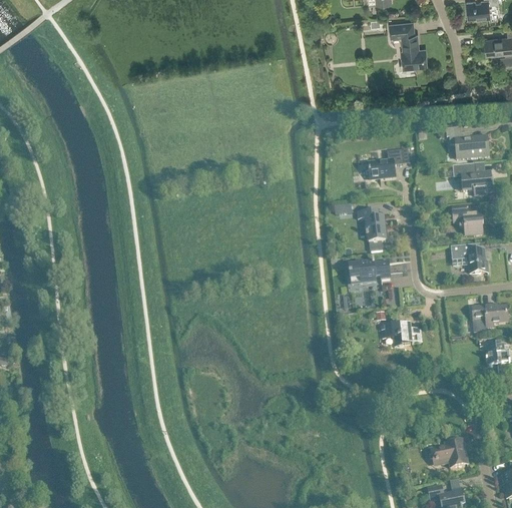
[(498,0),(466,0),(467,14),(476,13),(476,15),(489,14),(488,1),(498,0)]
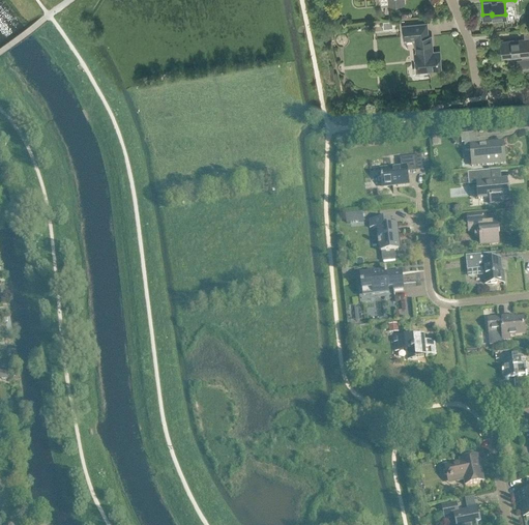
[(416,57),(416,61),(417,67),(439,65),(437,47),(432,47),(431,31),(428,32),(427,19),(402,21),(403,35),(414,34),(415,49),(413,49),(414,58),(416,57)]
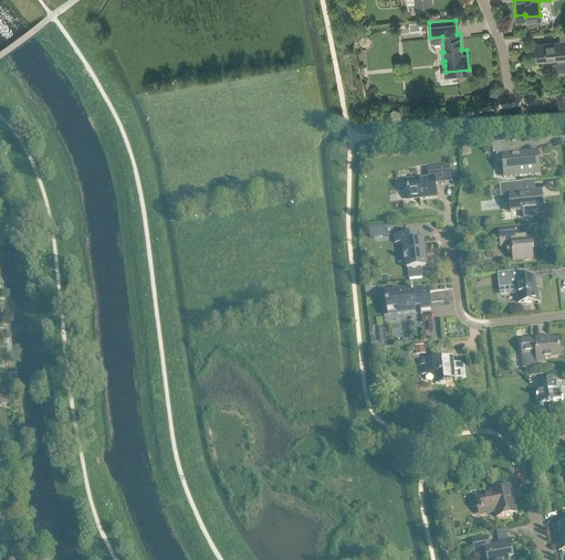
[(563,42),(564,41),(564,28),(558,29),(560,37),(535,39),(537,56),(564,54),(563,42)]
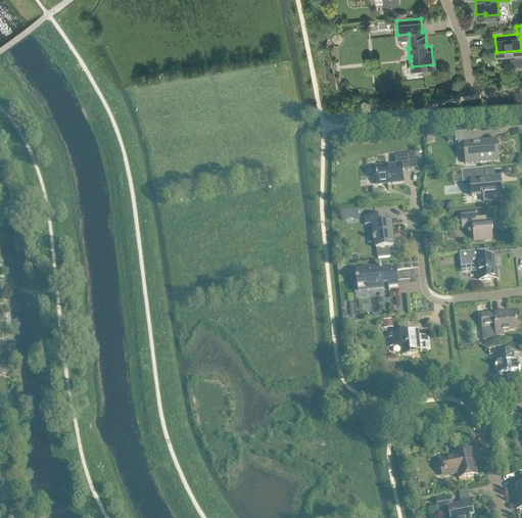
[(510,64),(521,63),(521,52),(509,54),(510,64)]
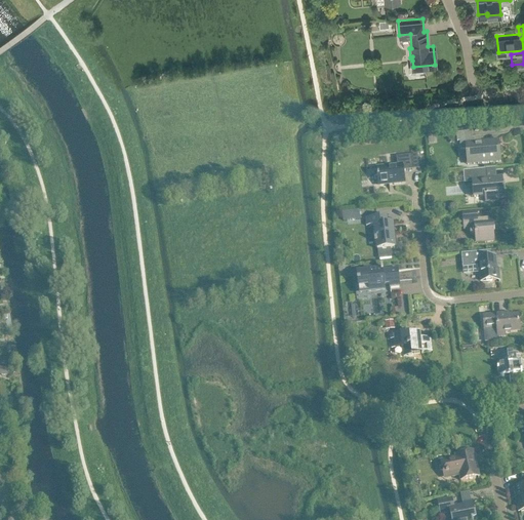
[(467,161),(499,158),(497,137),(480,140),(479,133),(472,134),(471,128),(455,129),(456,138),(458,138),(459,147),(466,146),(467,161)]
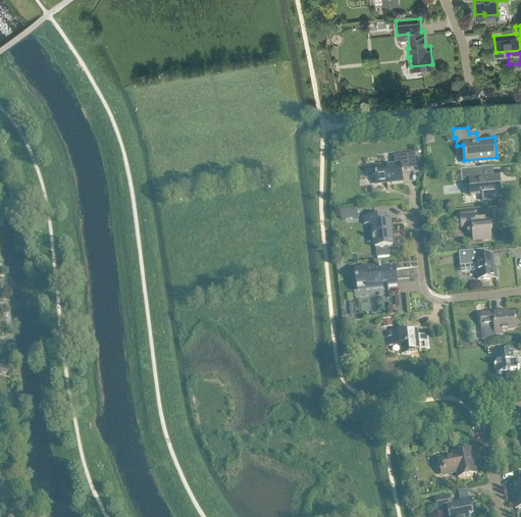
[(414,150),(393,153),(394,162),(384,163),(384,162),(373,163),(374,172),(375,172),(376,181),(391,179),(391,181),(402,178),(400,169),(399,166),(416,164),(414,150)]
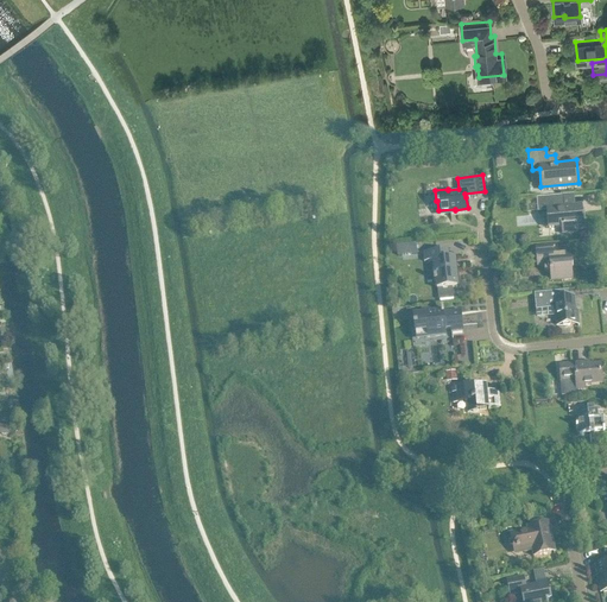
[(576,226),(582,225),(580,202),(563,203),(562,191),(536,194),(537,208),(547,208),(548,225),(563,223),(563,230),(576,228),(576,226)]
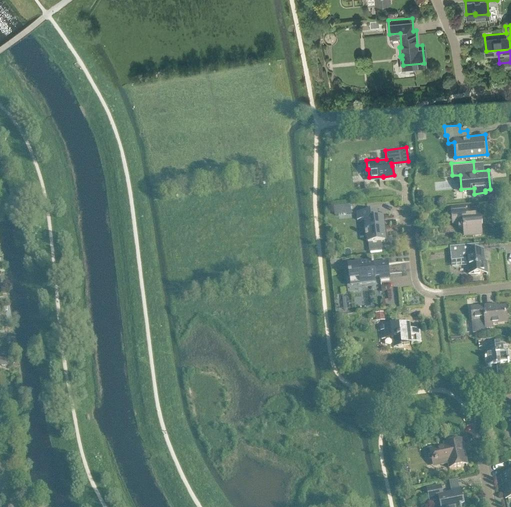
[(349,203),(332,205),(333,214),(350,212),(349,203)]
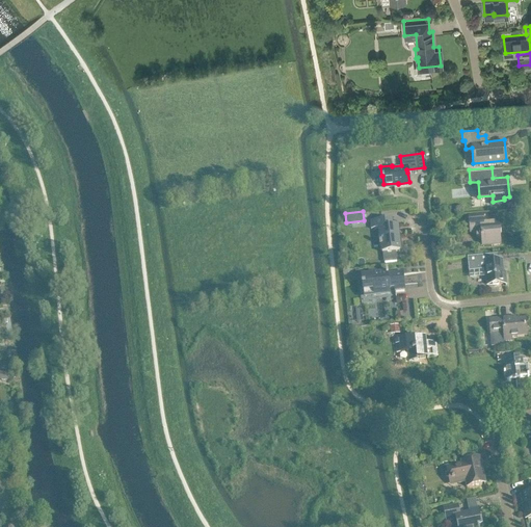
[(499,227),(500,227),(500,219),(485,220),(484,212),(468,214),(469,229),(475,229),(476,235),(480,235),(481,242),(500,240),(499,227)]
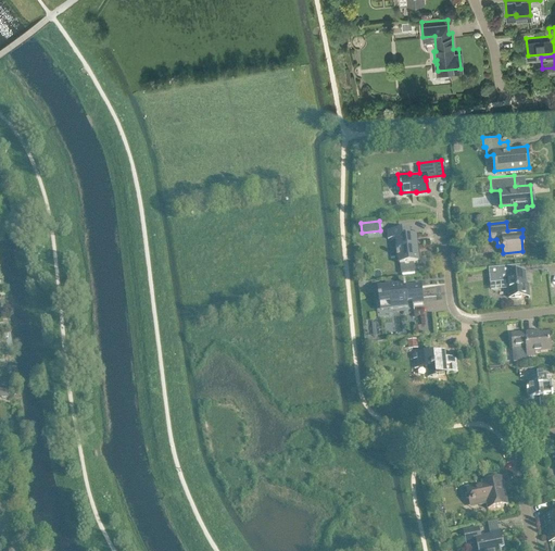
[(399,261),(419,259),(418,249),(417,248),(416,248),(414,233),(410,233),(408,225),(386,228),(387,236),(395,235),(399,261)]
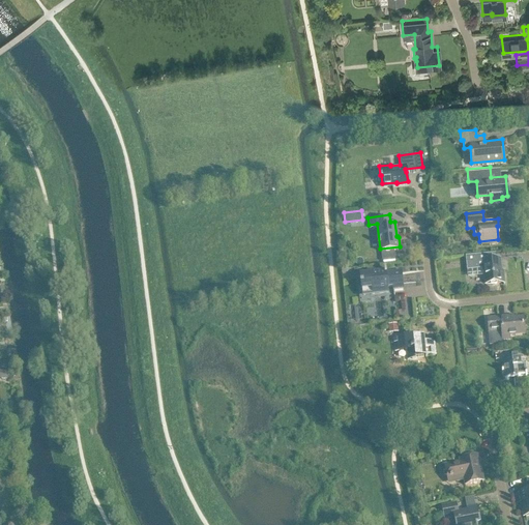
[(499,257),(496,257),(495,250),(465,253),(466,270),(483,269),(485,281),(503,279),(502,267),(500,267),(499,257)]
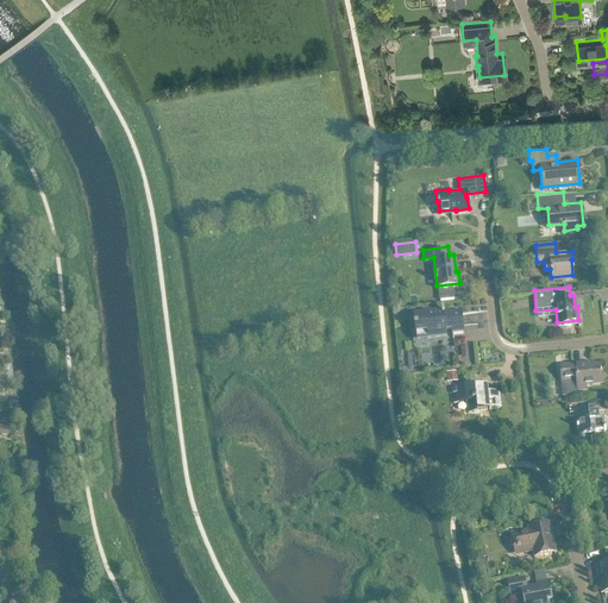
[(451,331),(462,330),(459,309),(444,312),(444,309),(414,313),(418,337),(445,333),(445,328),(451,327),(451,331)]
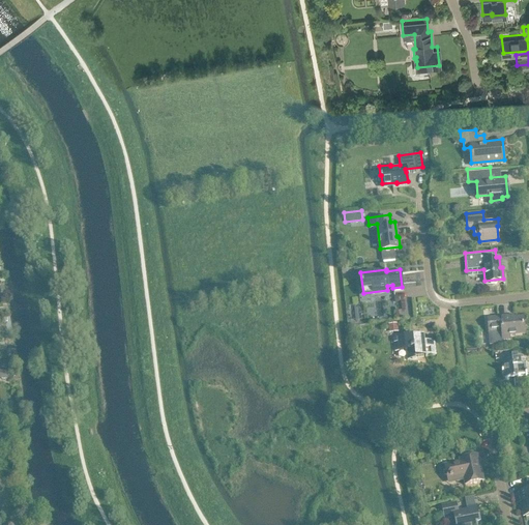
[(490,342),(503,341),(503,337),(509,336),(508,332),(524,331),(522,315),(513,316),(513,313),(487,316),(490,342)]
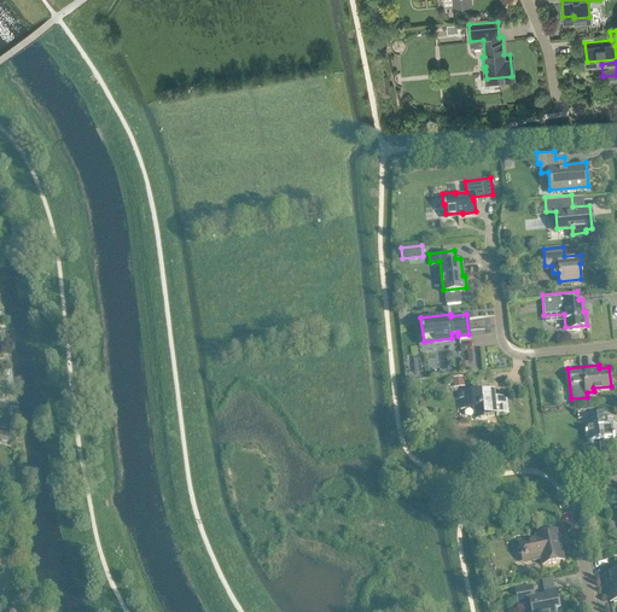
[(484,413),(506,409),(504,394),(492,395),(490,388),(477,389),(477,386),(461,388),(461,391),(458,391),(460,406),(472,404),(473,417),(484,415),(484,413)]
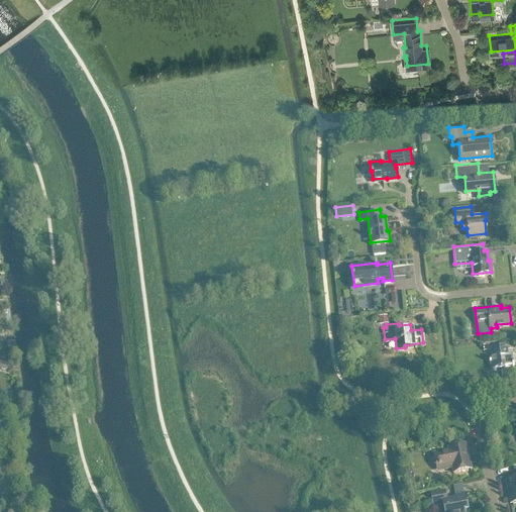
[(513,363),(515,362),(515,361),(515,352),(512,353),(512,348),(509,348),(509,344),(504,344),(504,343),(495,344),(495,348),(491,349),(492,355),(489,355),(490,367),(501,366),(501,365),(513,364),(513,363)]
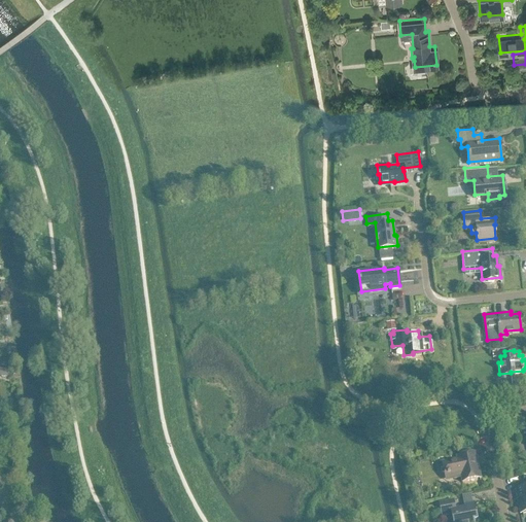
[(471,458),(476,457),(475,449),(456,453),(457,456),(441,459),(444,472),(452,470),(453,476),(460,474),(461,480),(476,477),(471,458)]
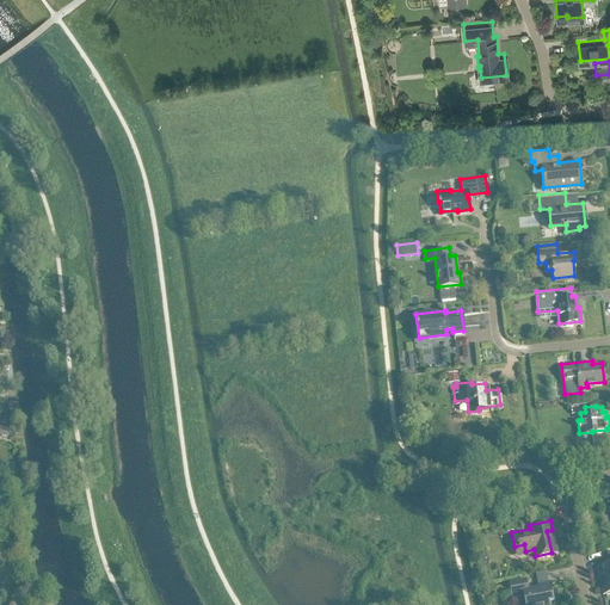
[(609,553),(605,555),(608,563),(597,565),(603,592),(609,590),(609,553)]
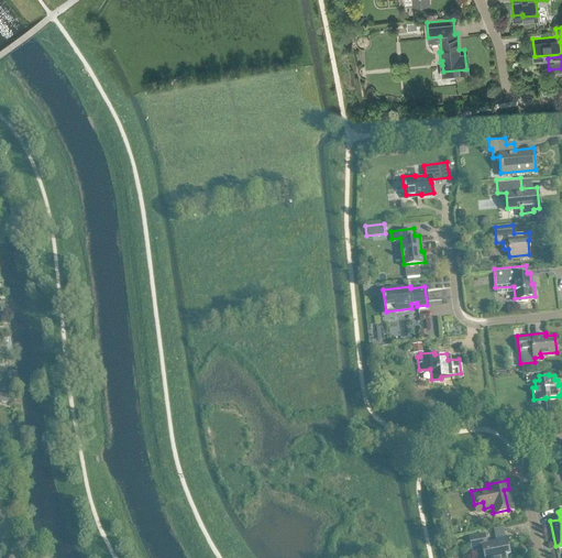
[(506,557),(506,551),(508,551),(505,536),(485,540),(484,532),(469,535),(472,548),(482,546),(484,557),(506,557)]
